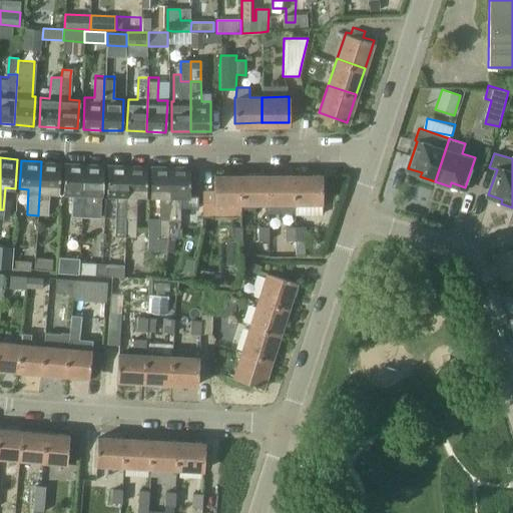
[(38,213),(38,215),(47,215),(47,213),(48,190),(58,191),(60,162),(41,161),(38,213)]
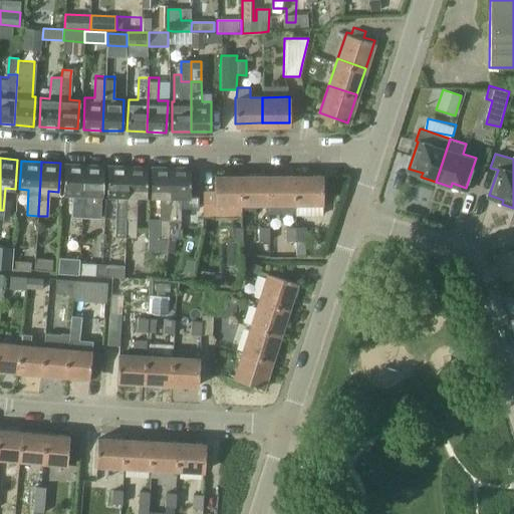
[(71,217),(81,217),(84,164),(64,163),(63,192),(72,192),(71,217)]
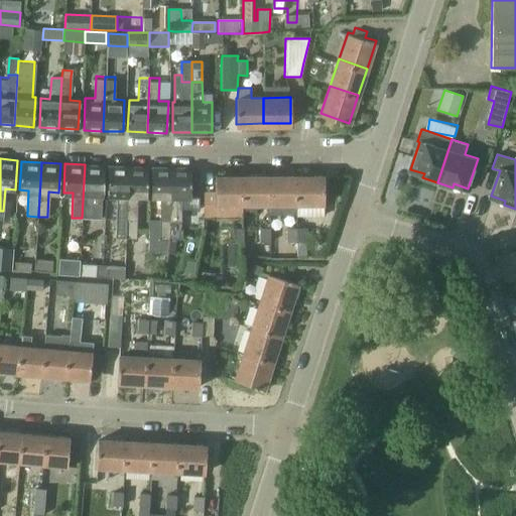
[(82,218),(101,219),(102,194),(103,195),(104,164),(85,164),(82,218)]
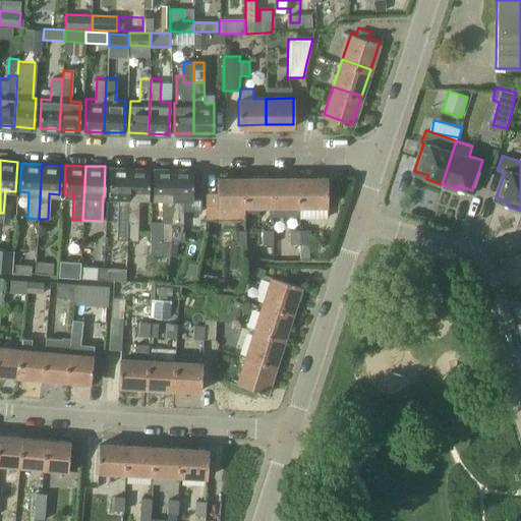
[(117,240),(126,240),(127,222),(128,167),(110,166),(109,197),(118,197),(118,220),(117,240)]
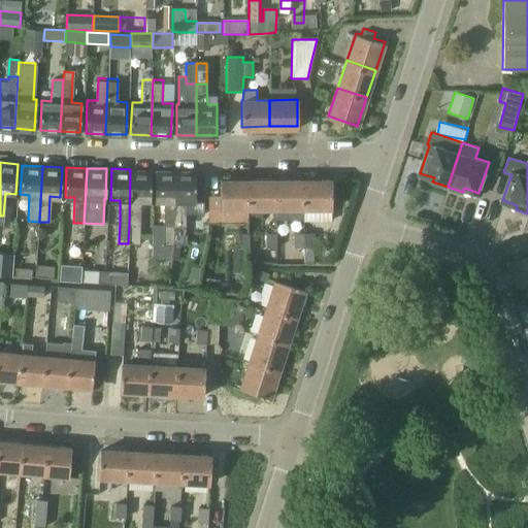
[(140,225),(140,224),(140,200),(151,201),(151,170),(130,169),(129,225),(140,225)]
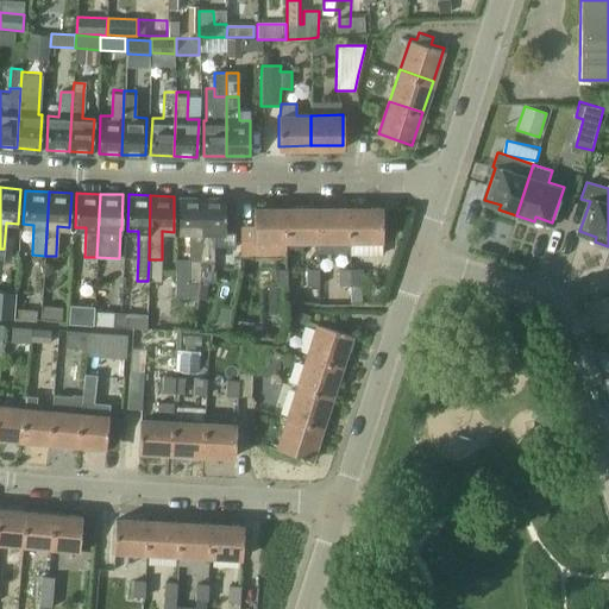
[(190,259),(203,261),(203,259),(203,196),(180,196),(180,232),(190,232),(190,259)]
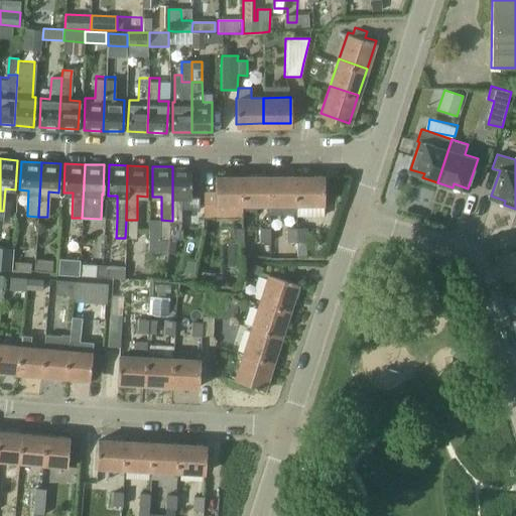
[(172,166),(172,220),(172,221),(181,221),(181,220),(181,198),(190,198),(190,169),(190,166),(172,166)]
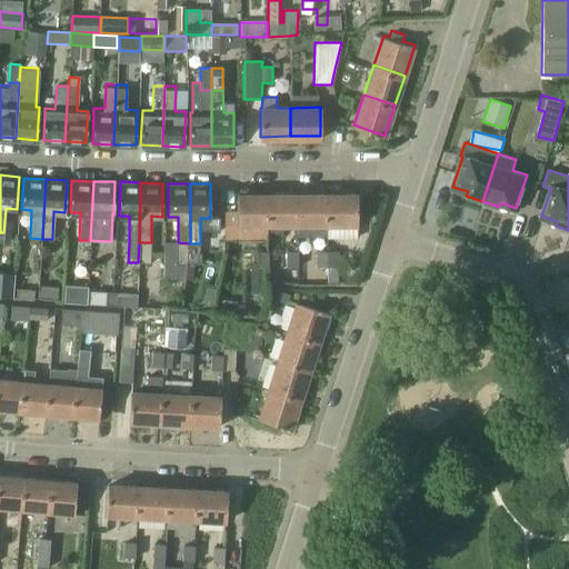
[(238,223),(268,223),(268,192),(238,192),(238,223)]
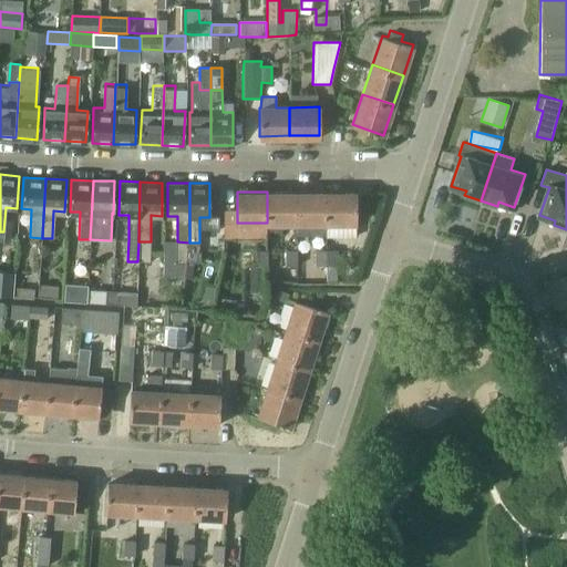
[(296,192),(267,192),(267,223),(296,223),(296,192)]
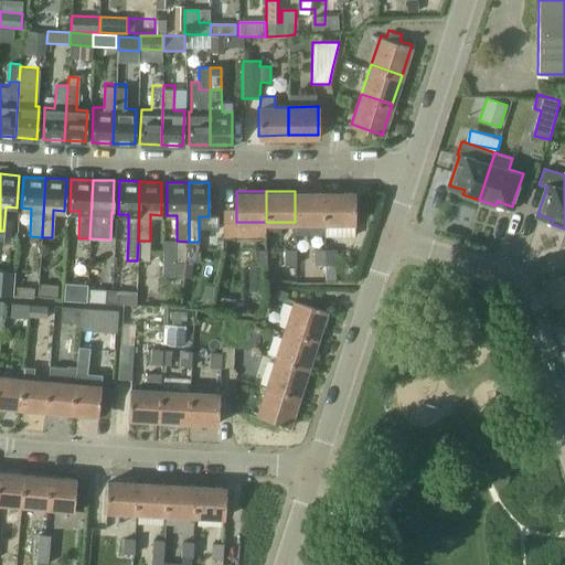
[(324,191),(295,191),(295,222),(324,222),(324,191)]
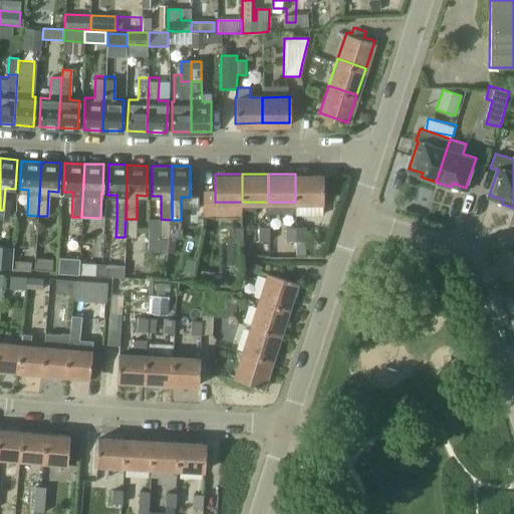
[(322,201),(322,174),(295,174),(295,202),(322,201)]
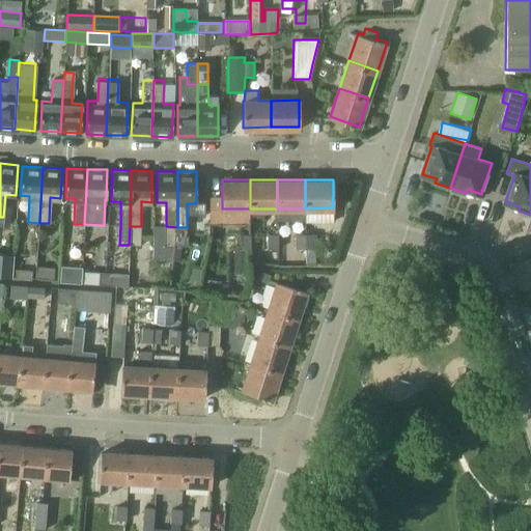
[(130,226),(129,245),(140,245),(141,226),(130,226)]
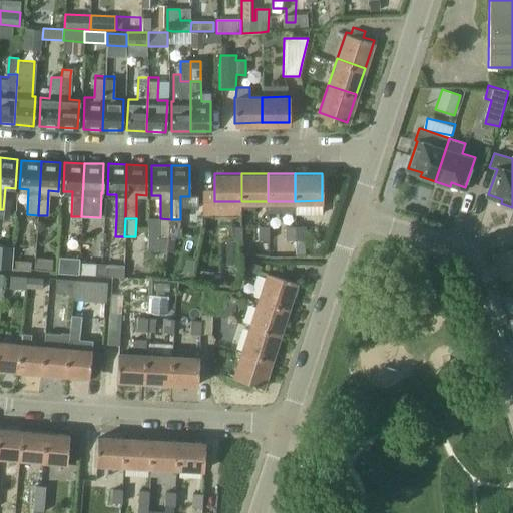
[(160,218),(159,238),(168,238),(171,219),(160,218)]
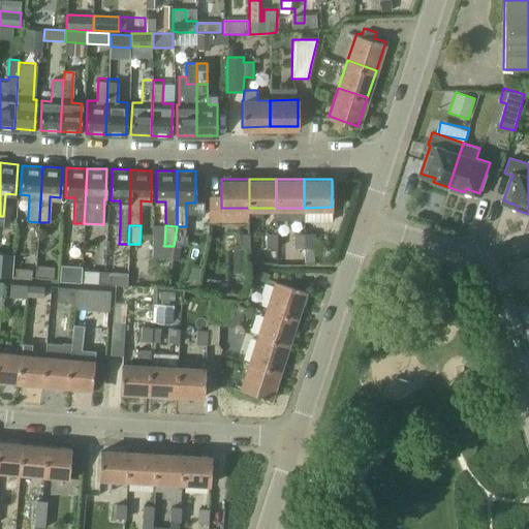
[(177,226),(174,246),(185,246),(186,226),(177,226)]
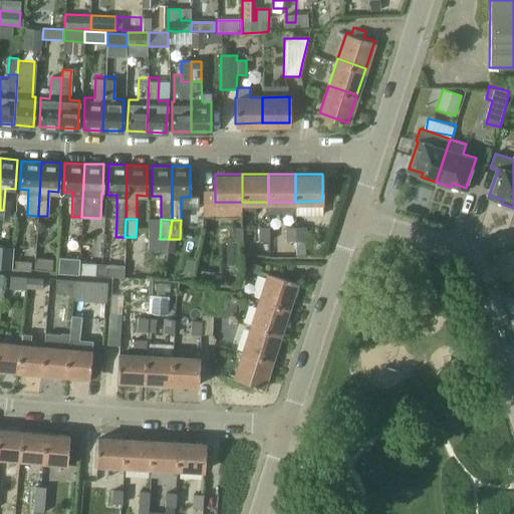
[(243,242),(243,227),(232,227),(232,242),(243,242)]
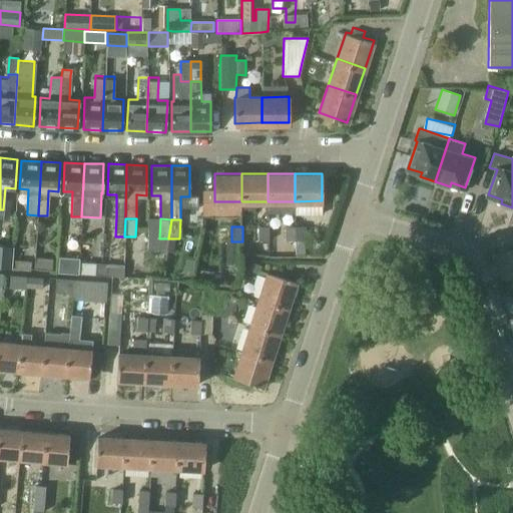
[(269,226),(258,226),(258,240),(269,240),(269,226)]
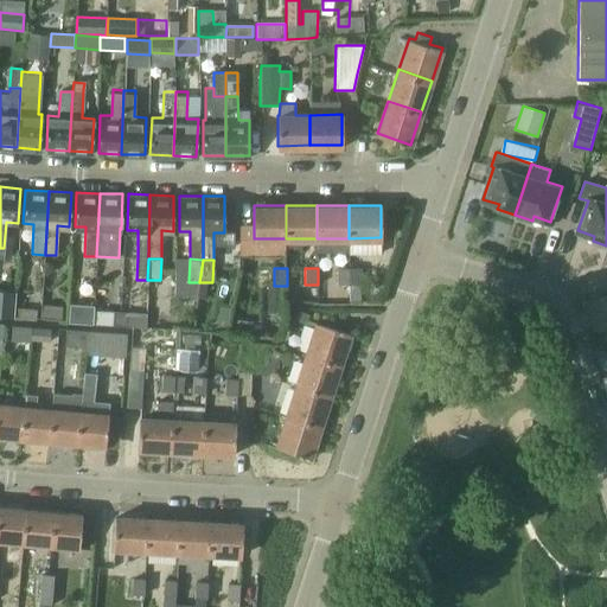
[(337,269),(337,285),(349,285),(349,269),(337,269)]
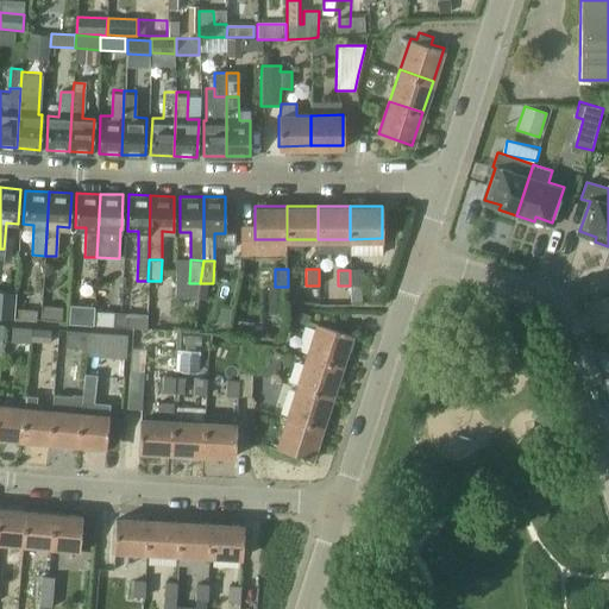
[(362,286),(362,270),(350,270),(350,286),(362,286)]
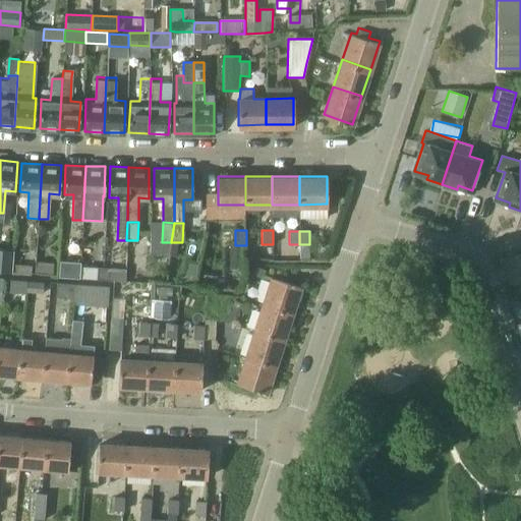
[(0,273),(11,274),(12,249),(0,248),(0,273)]
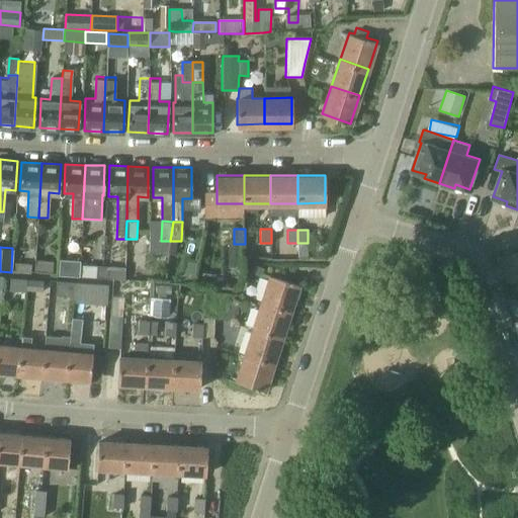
[(52,274),(54,261),(36,259),(35,272),(52,274)]
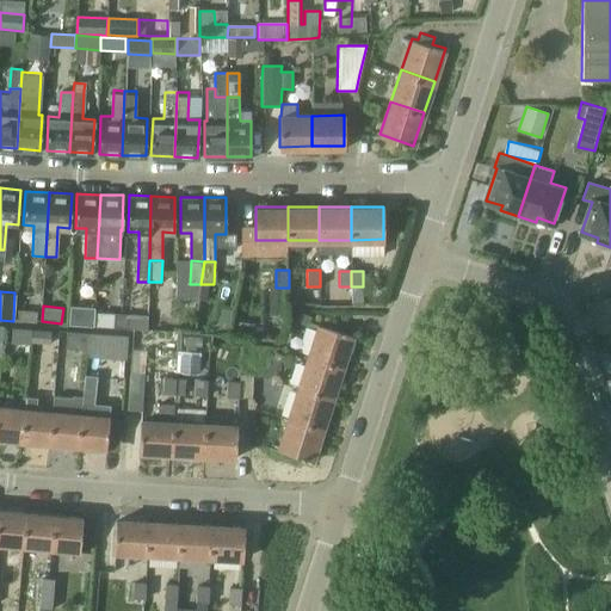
[(69,325),(94,327),(94,312),(94,309),(69,307),(69,325)]
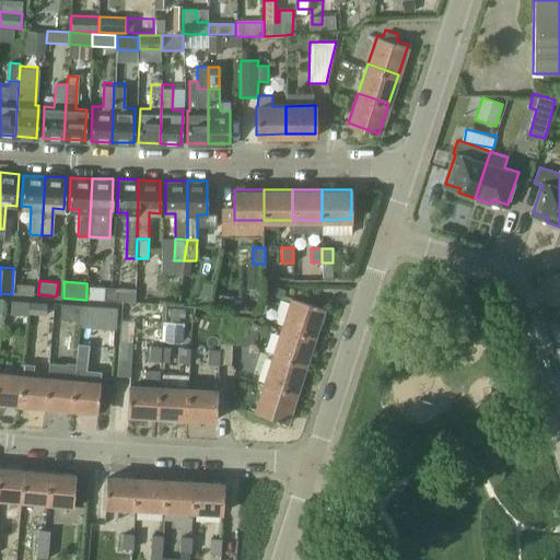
[(86,286),(86,300),(104,301),(104,300),(105,287),(86,286)]
